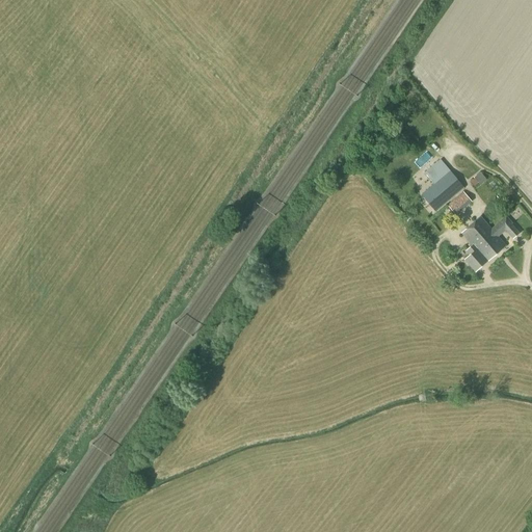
[(427,115),(423,122),(428,126),(433,121),(427,115)]
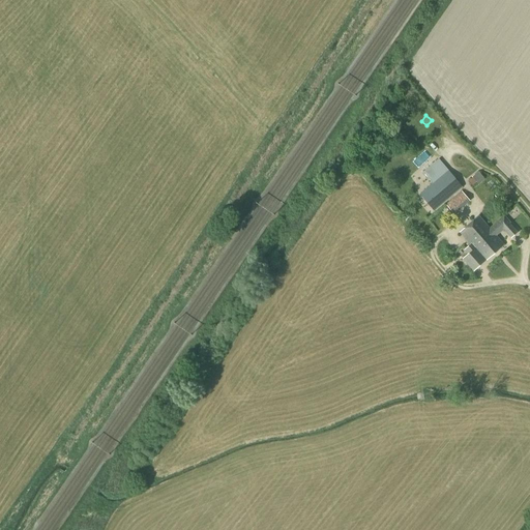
[(440,162),(424,174),(434,186),(439,193),(454,179),(448,171),(440,162)]
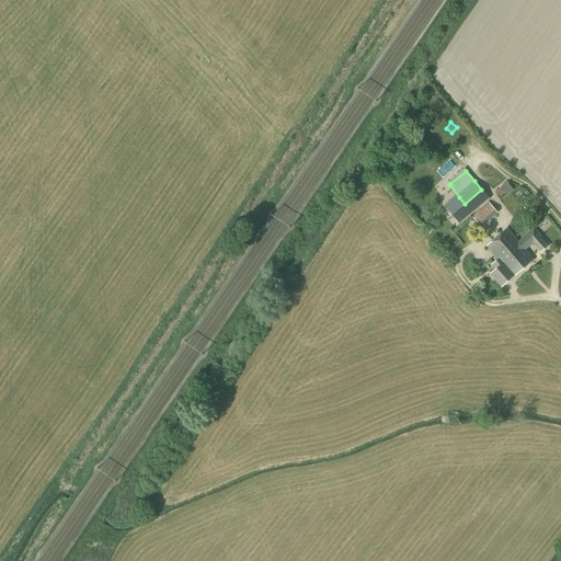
[(459,197),(447,207),(453,213),(460,222),(490,199),(481,190),(465,204),(459,197)]
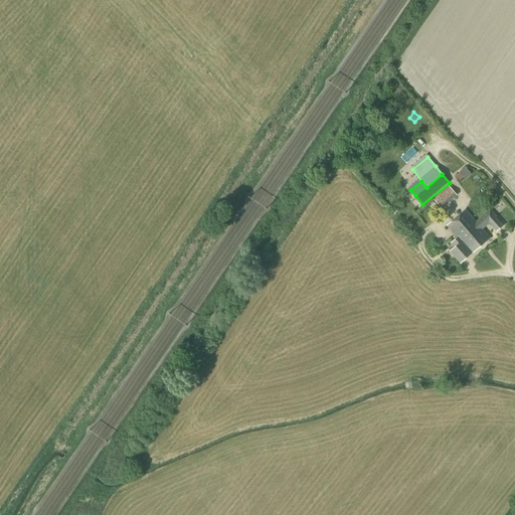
[(433,198),(441,208),(457,196),(449,186),(433,198)]
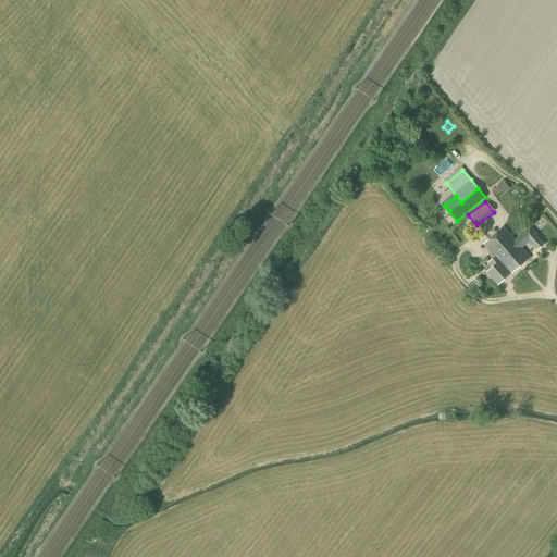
[(495,258),(509,274),(528,258),(520,250),(514,242),(503,229),(484,245),(495,258)]
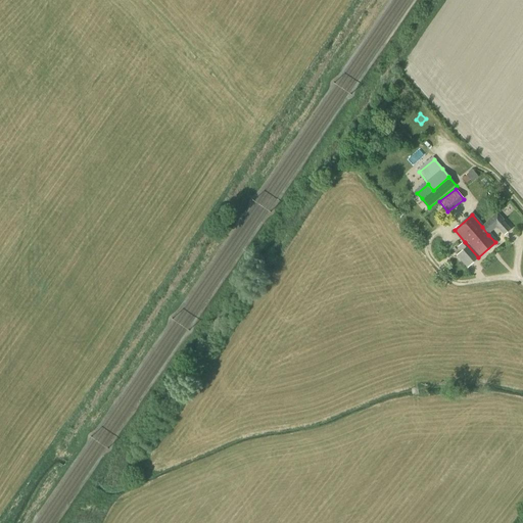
[(482,227),(488,235),(497,227),(505,236),(511,231),(497,215),(482,227)]
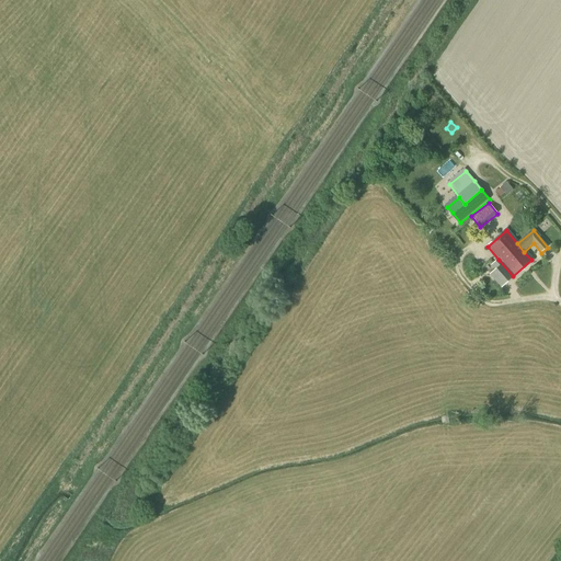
[(513,276),(499,260),(494,263),(499,267),(490,275),(501,287),(513,276)]
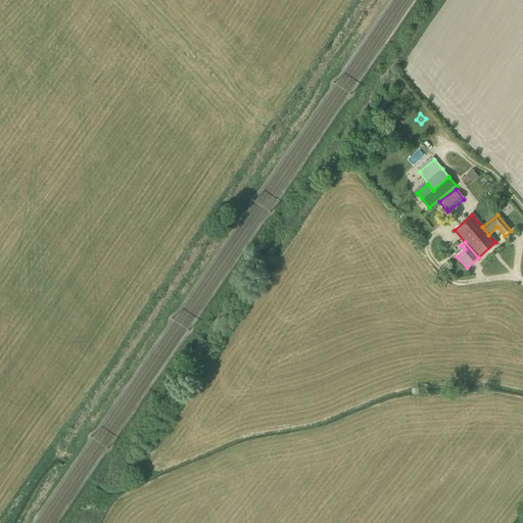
All buildings are outlined.
